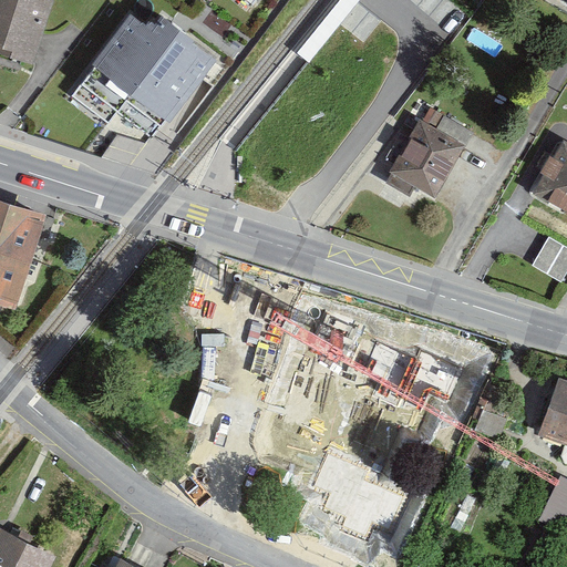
[(51,0),(0,0),(0,53),(21,60),(32,63),(37,49),(42,32),(51,0)]
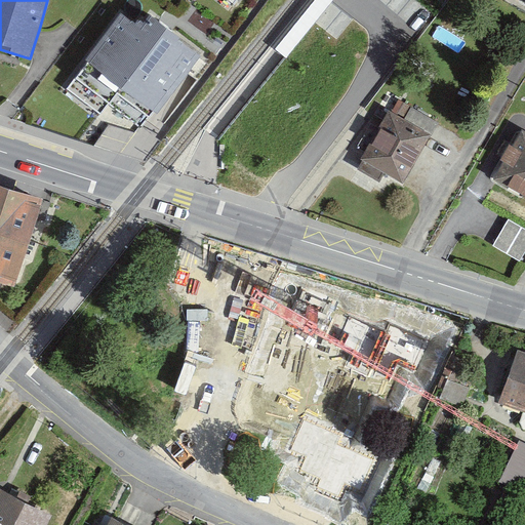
[(223,0),(234,8),(240,0),(223,0)]
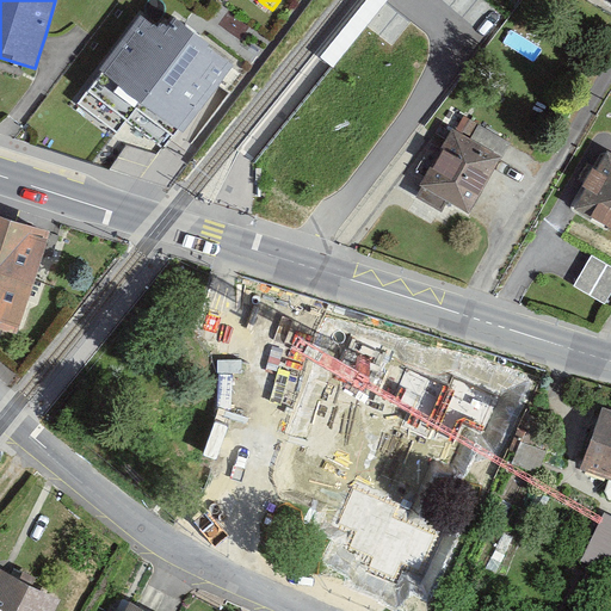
[(161,148),(164,150),(215,84),(229,66),(189,36),(172,23),(167,30),(160,24),(158,28),(144,17),(76,104),(115,133),(117,135),(127,123),(161,148)]
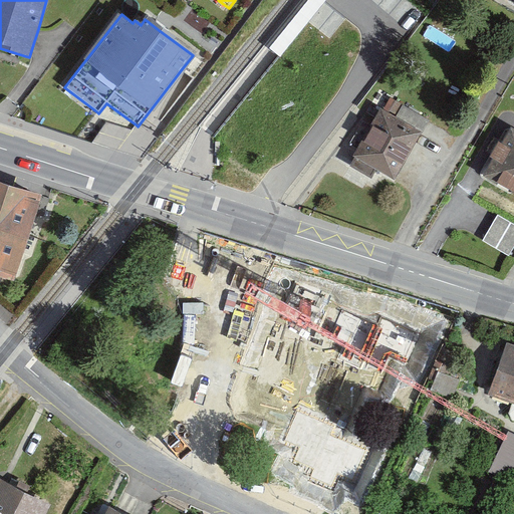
[(403,105),(396,118),(421,134),(429,120),(403,105)]
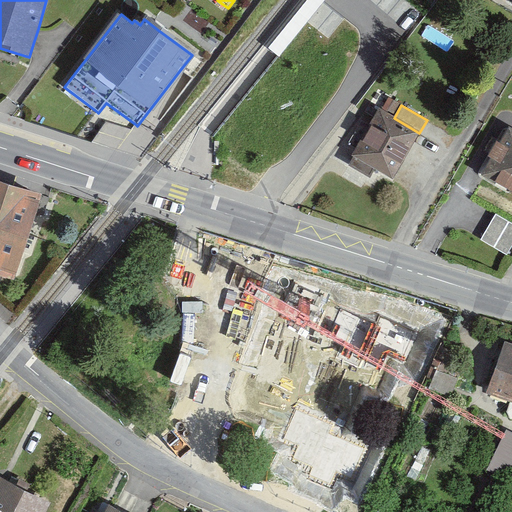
[(393,177),(419,133),(394,118),(379,109),(352,155),(355,157),(350,165),(369,175),(374,166),(393,177)]
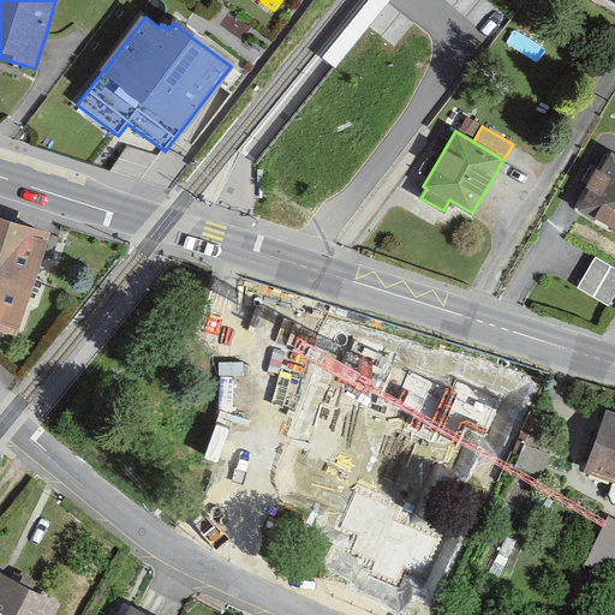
[(583,212),(614,230),(614,155),(613,154),(602,173),(597,171),(587,187),(591,190),(580,210),(583,212)]
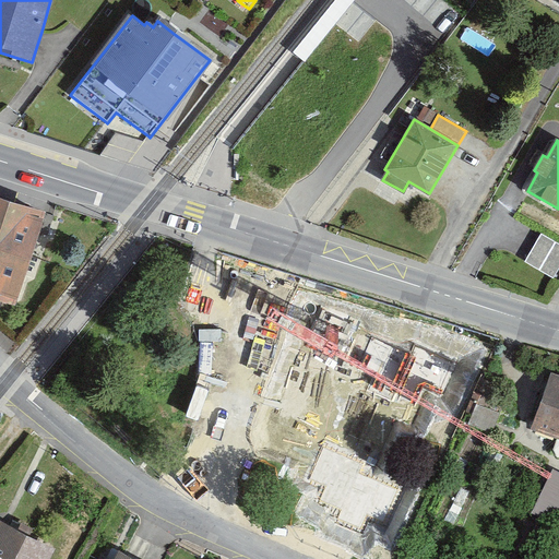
[(14,203),(0,198),(0,299),(13,304),(30,254),(44,213),(14,203)]
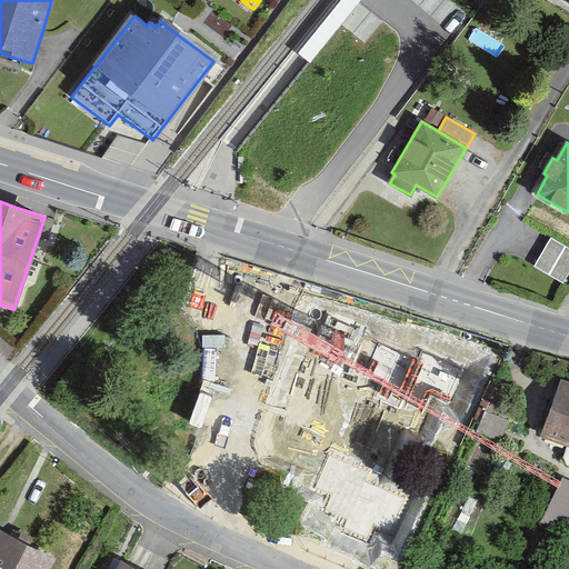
[(568,275),(568,247),(551,237),(542,252),(533,267),(563,285),(568,275)]
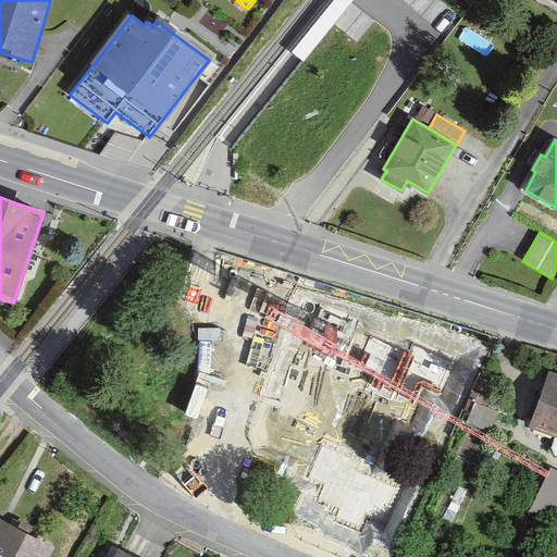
[(267,312),(229,295),(214,329),(231,336),(225,348),(247,358),(249,351),(267,312)]
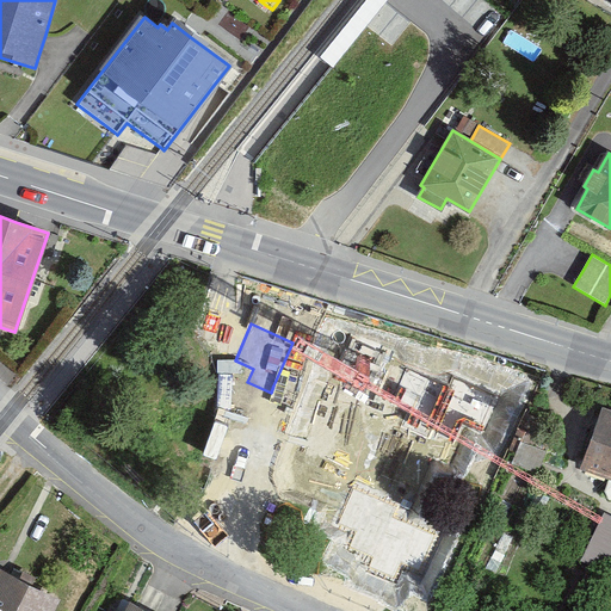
[(345,353),(298,332),(292,343),(273,386),(300,396),(307,380),(328,390),(345,353)]
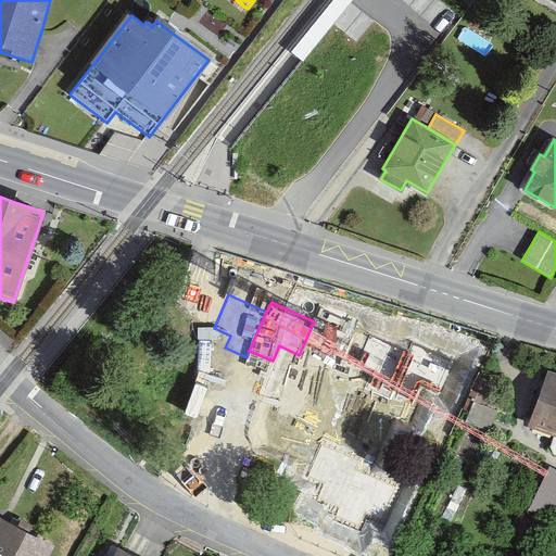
[(407,351),(369,335),(354,367),(371,375),(366,387),(388,396),(390,390),(407,351)]
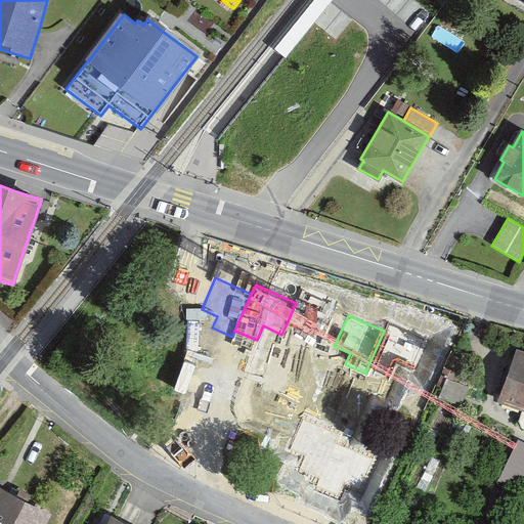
[(429,340),(388,321),(384,331),(367,367),(389,377),(396,363),(415,372),(429,340)]
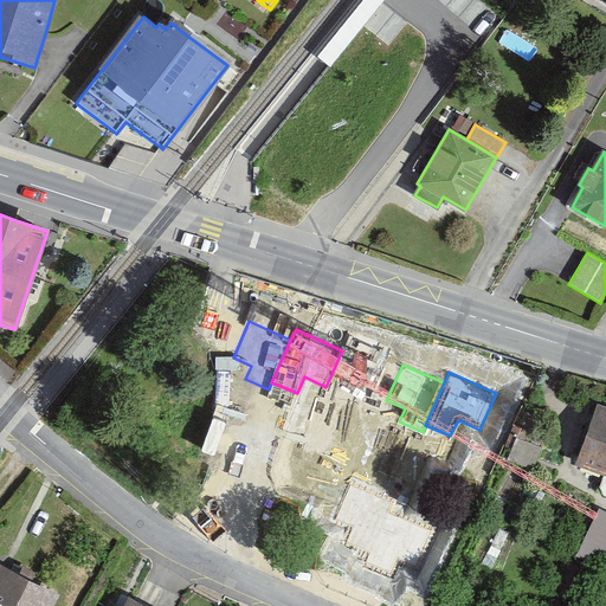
[(605,410),(597,407),(577,462),(605,471),(605,410)]
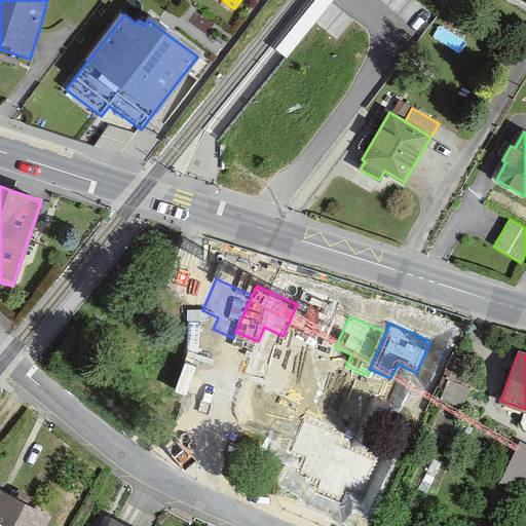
[(454,371),(447,368),(438,387),(445,390),(450,380),(454,371)]
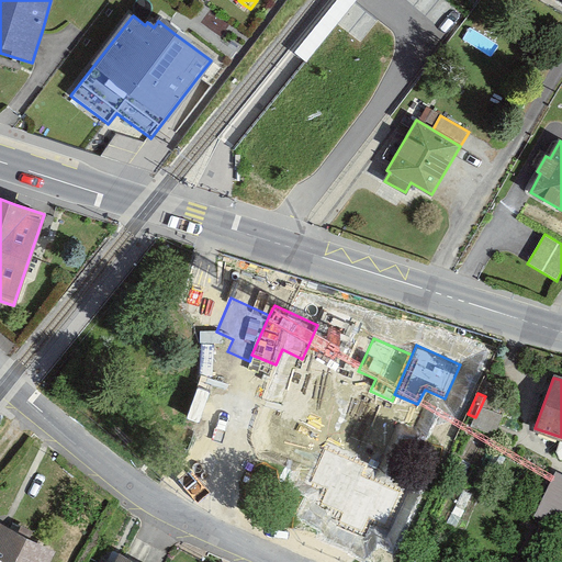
[(262,426),(210,401),(186,450),(239,475),(262,426)]
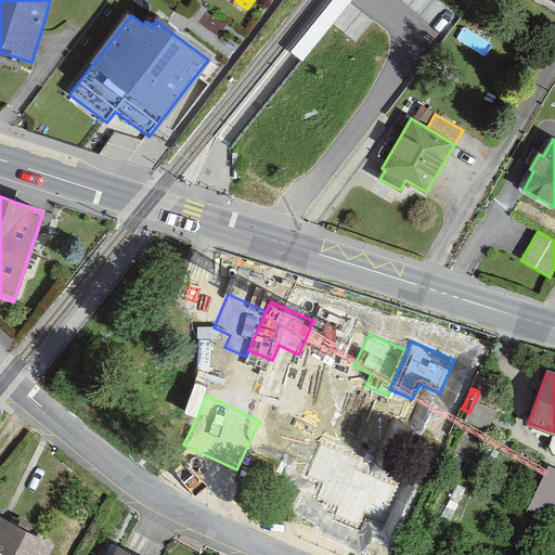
[(480,403),(475,401),(469,412),(466,421),(488,430),(491,424),(492,420),(497,410),(480,403)]
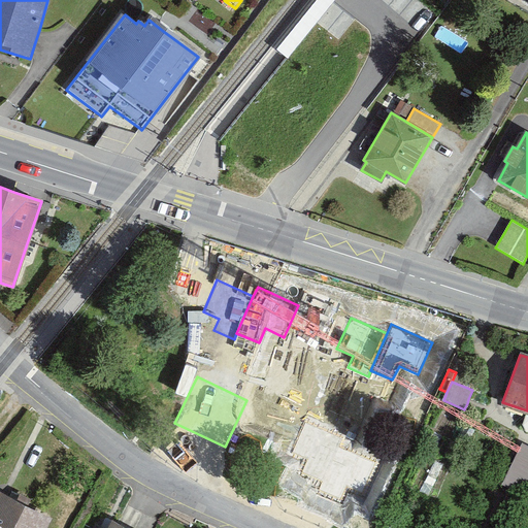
[(306,420),(291,455),(306,462),(301,472),(322,482),(338,446),(342,436),(306,420)]
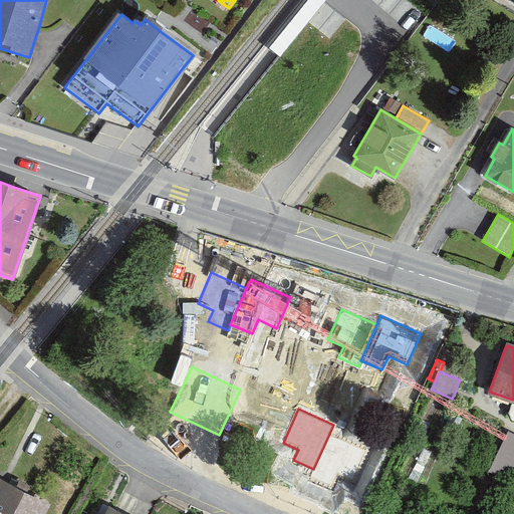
[(513,482),(513,435),(507,432),(505,438),(490,474),(513,484),(513,482)]
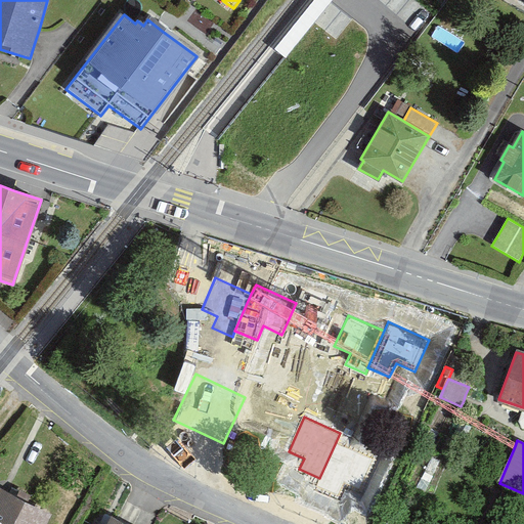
[(362,493),(377,461),(336,442),(319,478),(316,486),(339,495),(344,485),(362,493)]
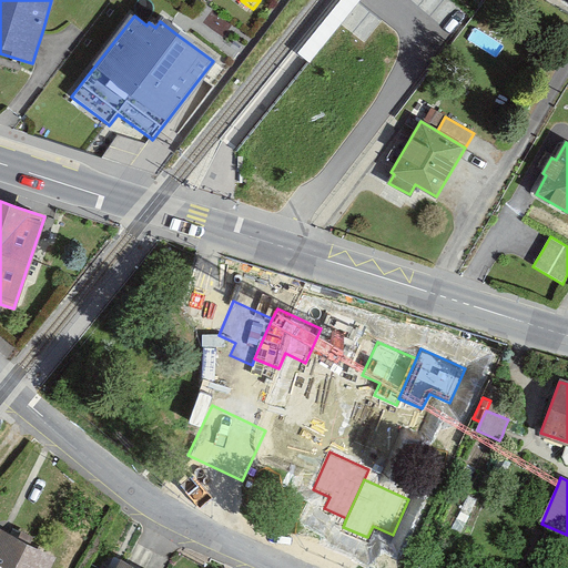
[(46,567),(57,547),(4,520),(0,529),(0,567),(46,567)]
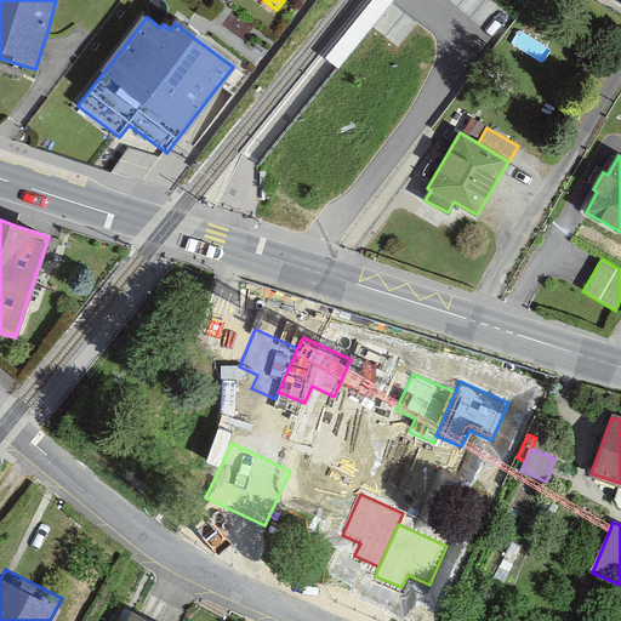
[(188,620),(140,598),(127,620),(188,620)]
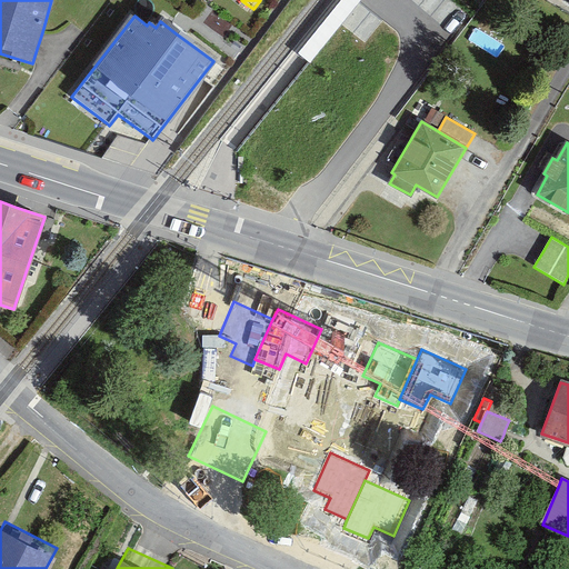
All buildings are outlined.
